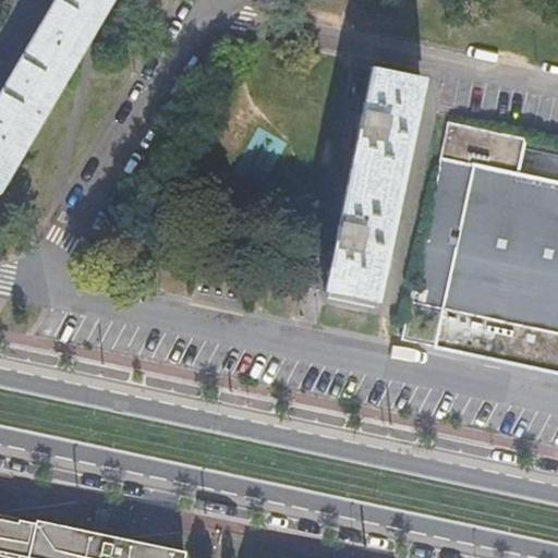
[(56,0),(0,96),(0,189),(108,0),(56,0)]
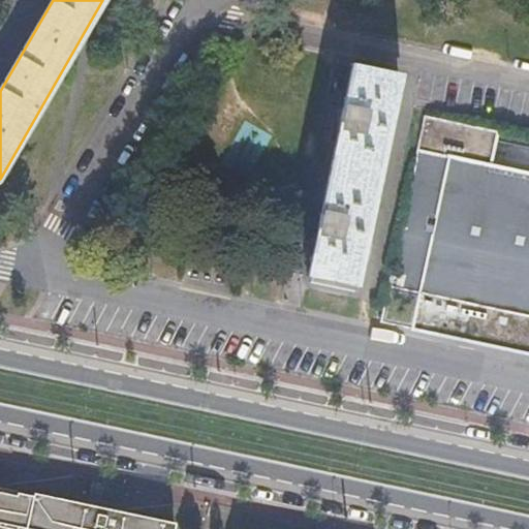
[(352,287),(398,72),(353,63),(307,277),(352,287)]
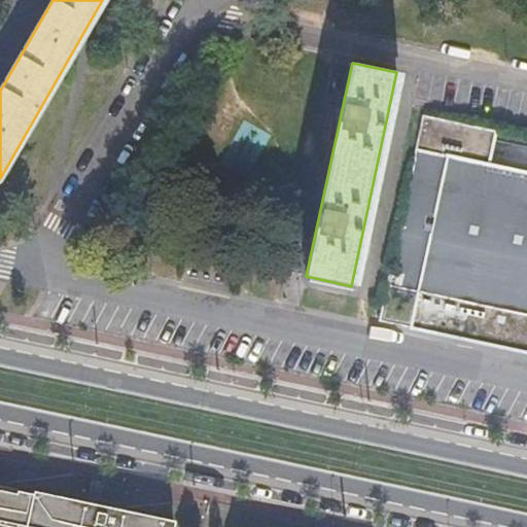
[(526,172),(486,164),(478,162),(485,129),(422,114),(387,284),(461,301),(526,315),(526,172)]
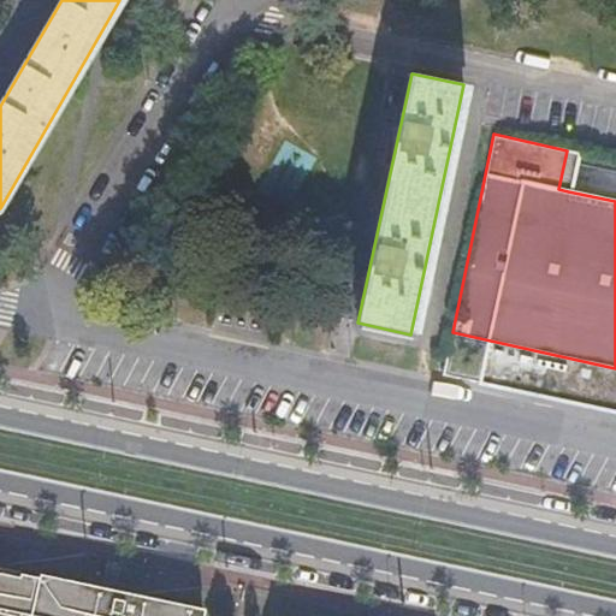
[(576,152),(567,150),(558,189),(568,191),(576,152)]
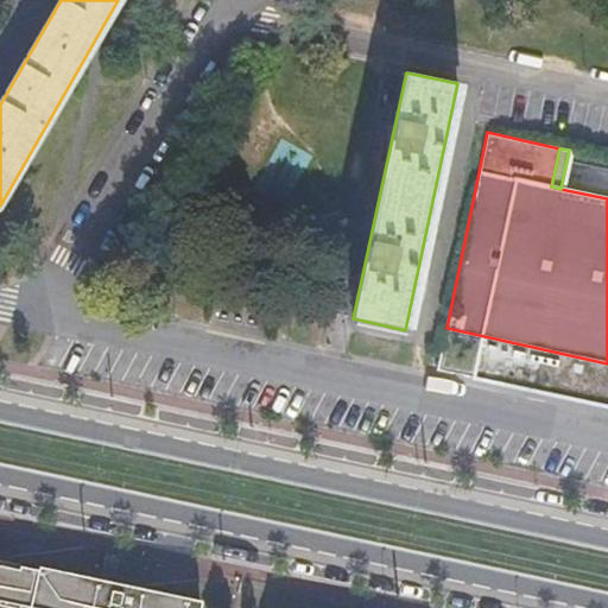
[(607,160),(576,154),(570,185),(607,191),(607,160)]
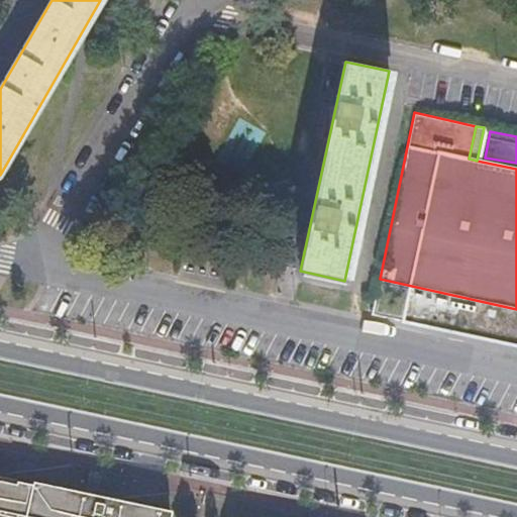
[(516,340),(516,309),(452,295),(445,325),(516,340)]
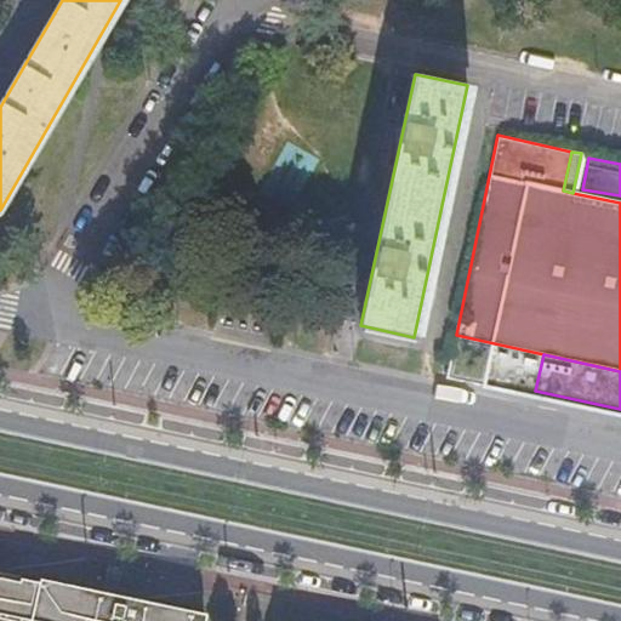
[(23,620),(24,620),(52,620),(53,620),(60,620),(205,620),(206,619),(206,616),(40,581),(40,584),(0,575),(0,608),(3,609),(15,611),(13,619),(23,620)]
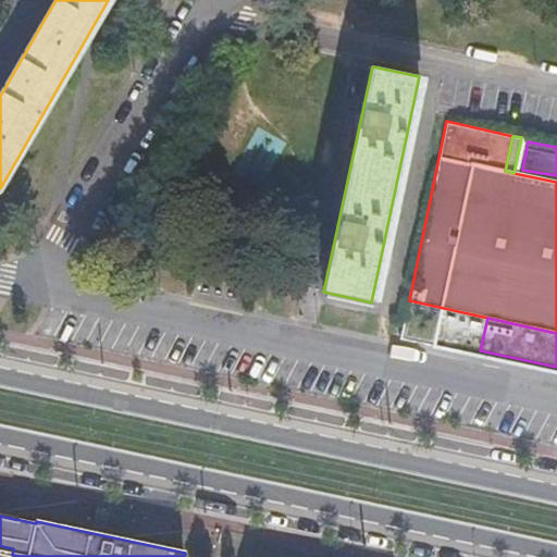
[(0,555),(8,556),(20,556),(21,556),(12,555),(13,548),(2,546),(0,554),(0,555)]
